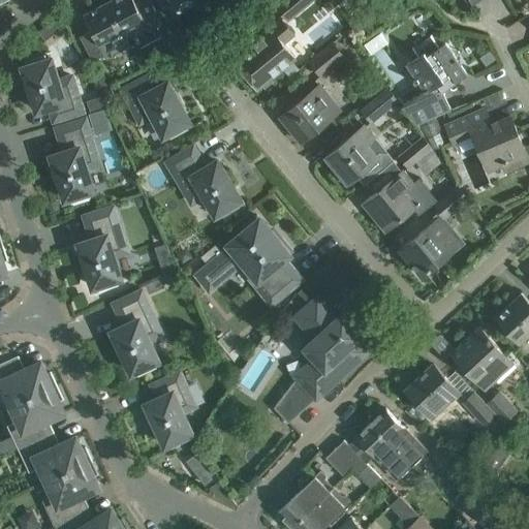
[(134,0),(110,0),(106,2),(122,32),(135,25),(141,36),(162,25),(149,0),(147,0),(137,5),(134,0)]
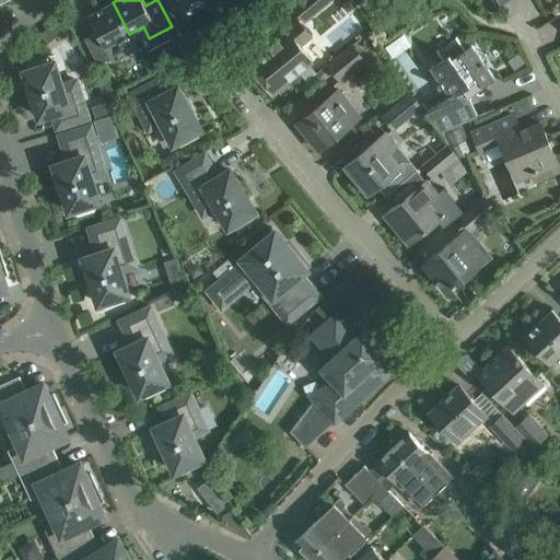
[(167,0),(173,10),(190,0),(167,0)]
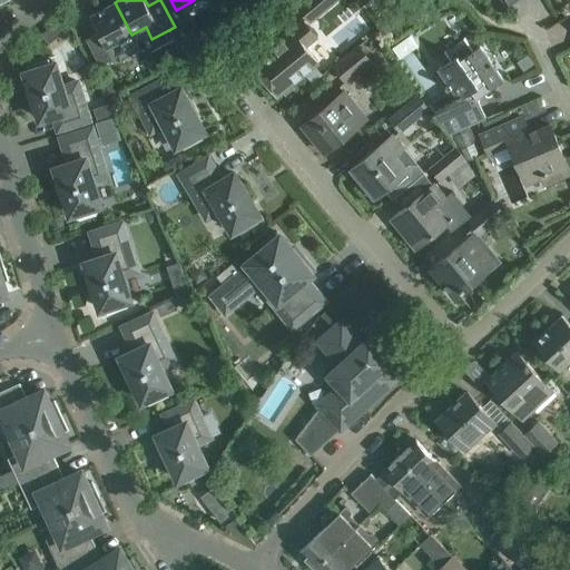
[(335,0),(306,0),(300,6),(311,20),(335,0)]
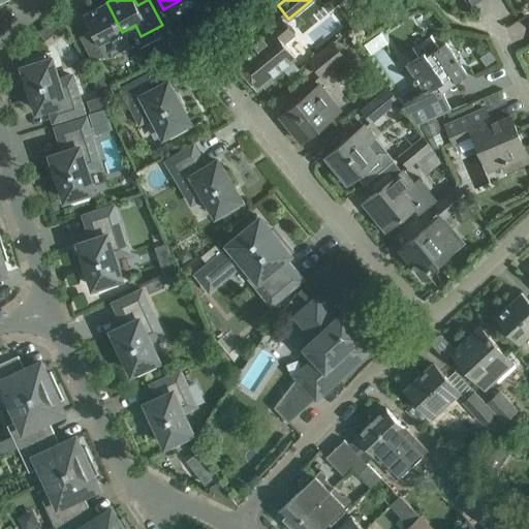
[(122,32),(106,2),(84,14),(92,30),(81,36),(94,60),(114,50),(116,54),(129,47),(122,32)]
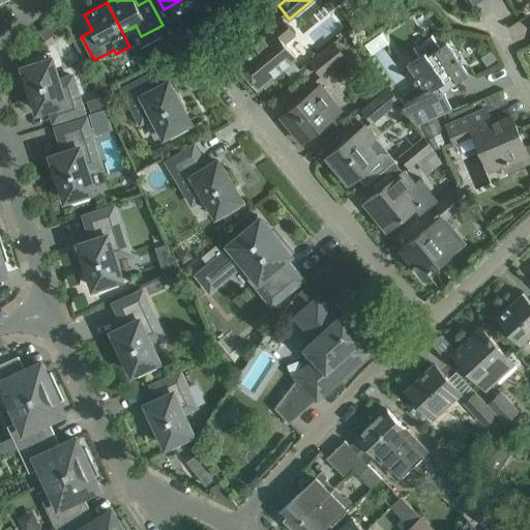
[(51,22),(58,31),(64,26),(58,17),(51,22)]
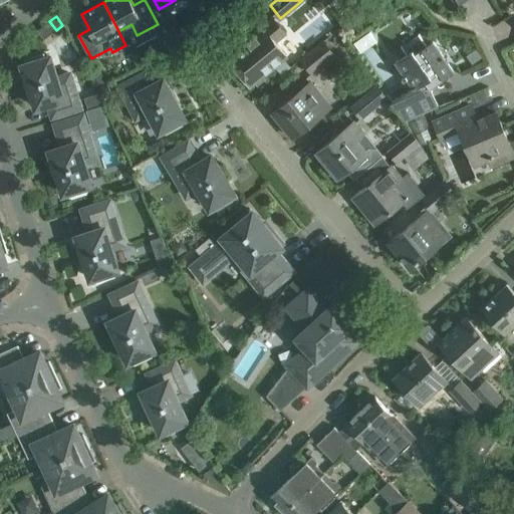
[(229,59),(233,64),(233,66),(238,73),(241,73),(250,84),(286,54),(275,40),(286,31),(275,18),(244,42),(246,46),(229,59)]
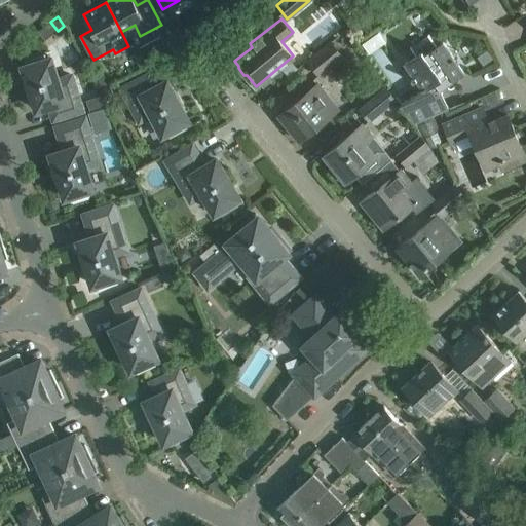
[(415,55),(404,63),(414,77),(411,79),(413,82),(418,79),(424,87),(401,104),(414,122),(448,108),(440,89),(464,73),(443,42),(437,45),(428,34),(410,47),(415,55)]
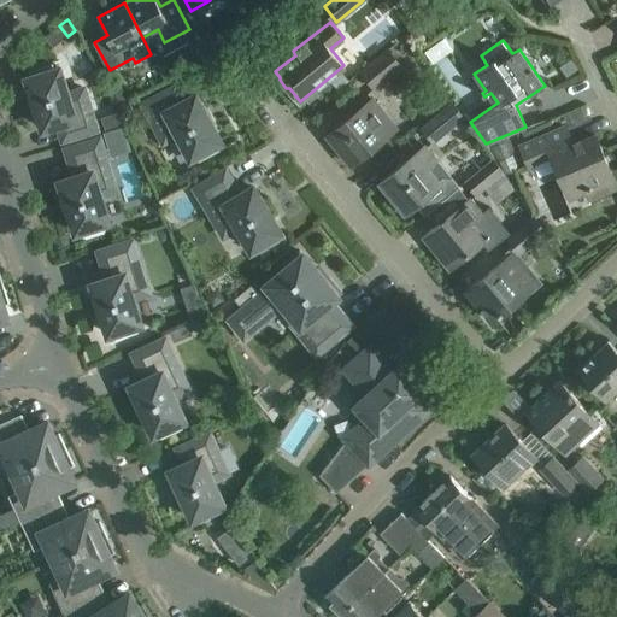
[(401,65),(389,50),(363,70),(376,86),(401,65)]
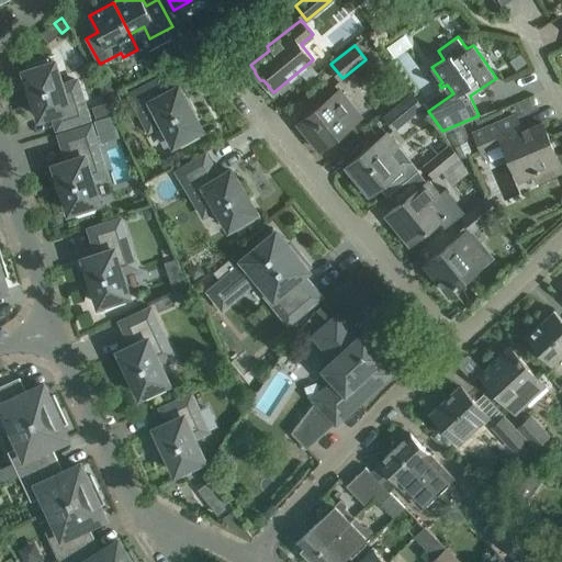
[(521,52),(510,58),(516,68),(527,62),(521,52)]
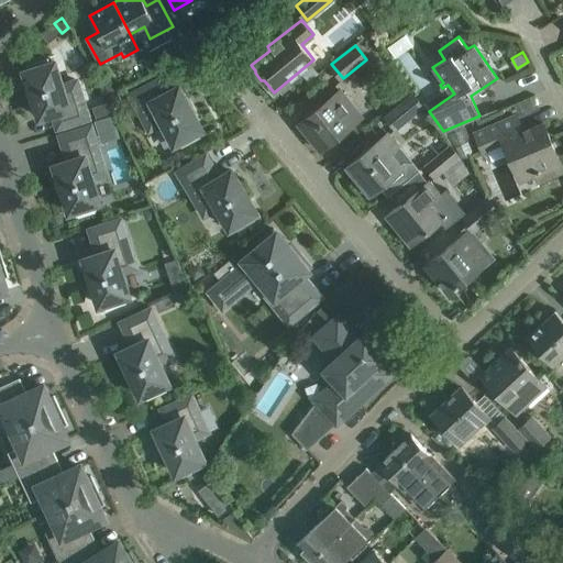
[(25,72),(40,117),(53,113),(57,128),(89,118),(76,79),(62,85),(54,62),(48,64),(47,59),(29,65),(31,69),(25,72)]
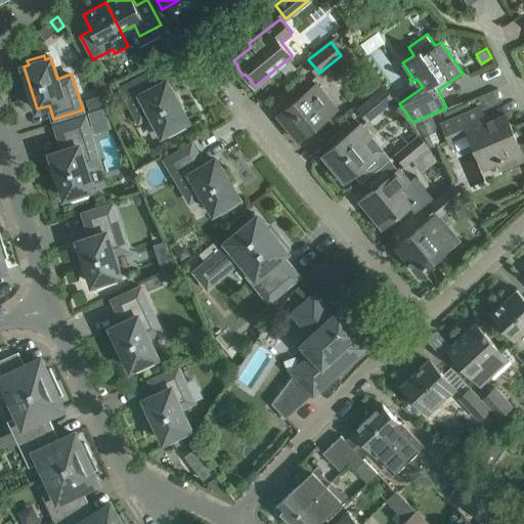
[(88,74),(96,90),(106,85),(99,69),(88,74)]
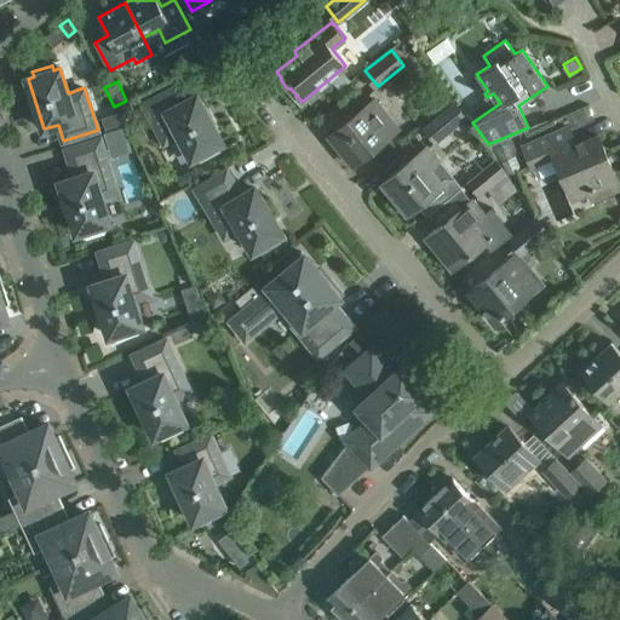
[(184,102),(176,87),(143,104),(164,143),(179,135),(191,159),(197,155),(200,160),(218,150),(216,145),(222,142),(196,95),(184,102)]
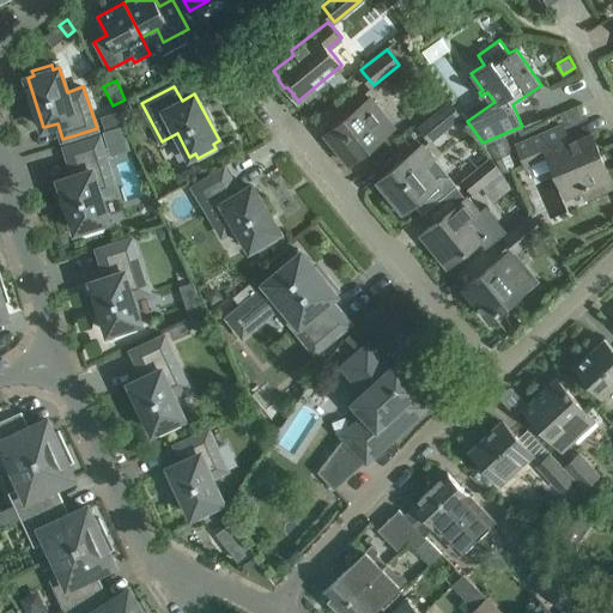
[(349,164),(387,133),(374,117),(382,111),(371,97),(325,134),(349,164)]
